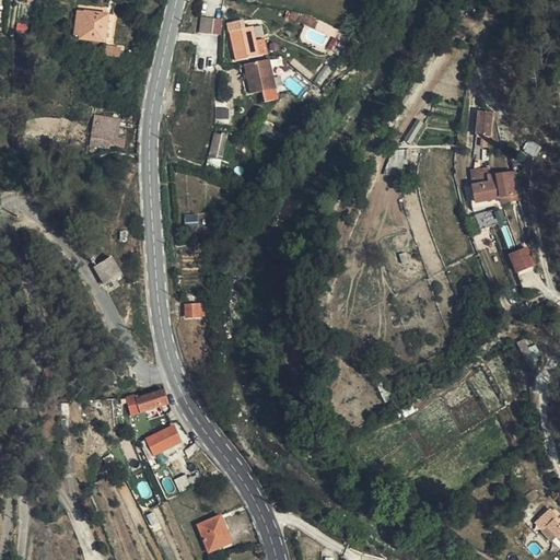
[(84,12),(78,10),(73,32),(80,33),(80,35),(109,41),(114,15),(85,9),(84,12)]
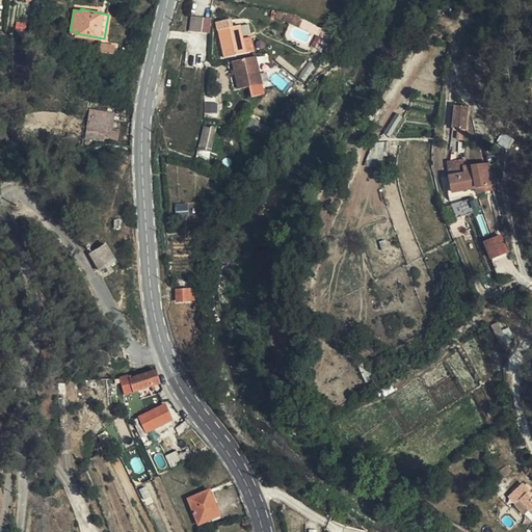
[(275,15),(285,18),(288,10),(277,8),(276,9),(275,15)]
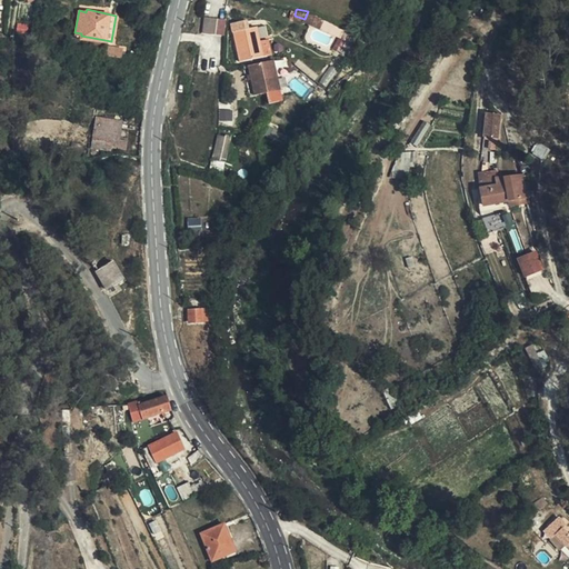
[(322,25),(326,19),(308,11),(305,19),(322,25)]
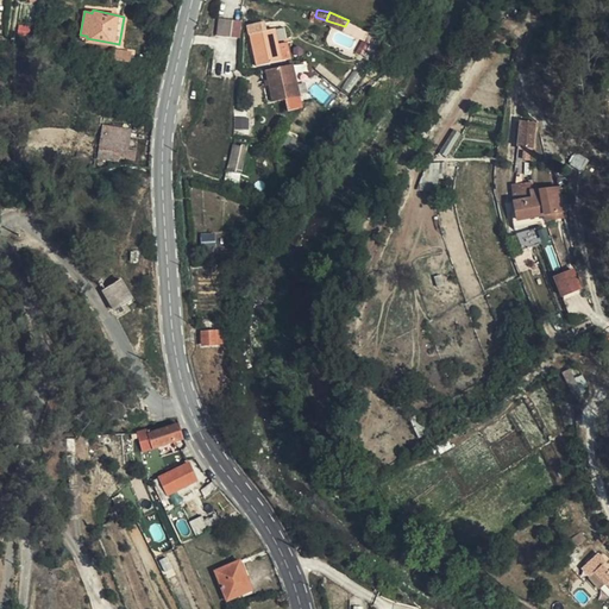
[(230,35),(232,17),(217,14),(215,32),(230,35)]
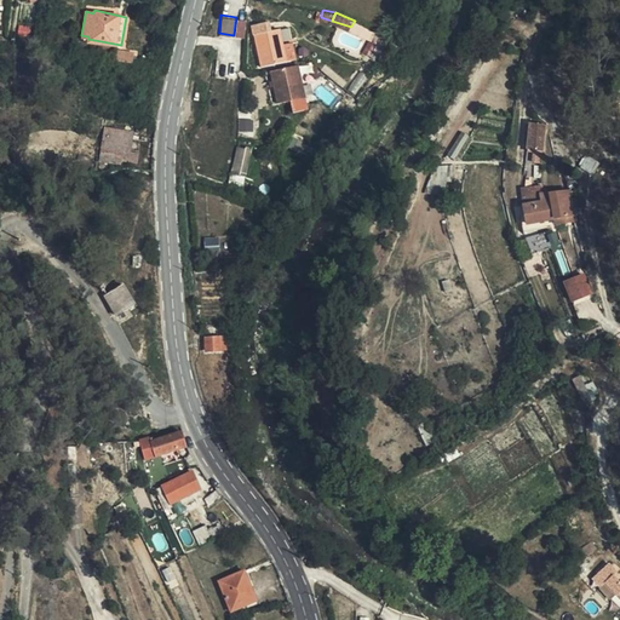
[(259,65),(293,58),(290,42),(281,44),(279,28),(270,29),(268,21),(250,24),(252,34),(253,33),(259,65)]
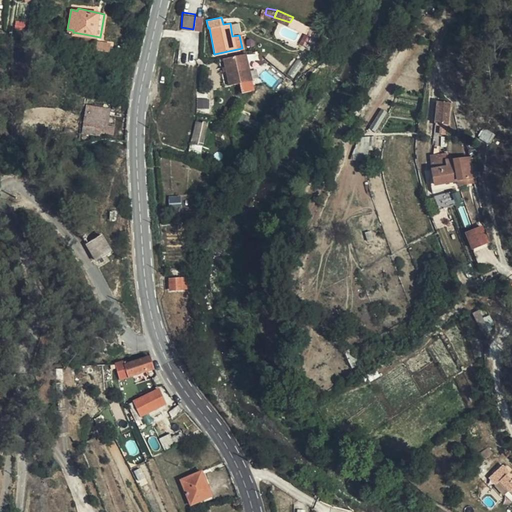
[(320,37),(306,33),(300,49),(307,51),(308,47),(312,48),(317,48),(320,37)]
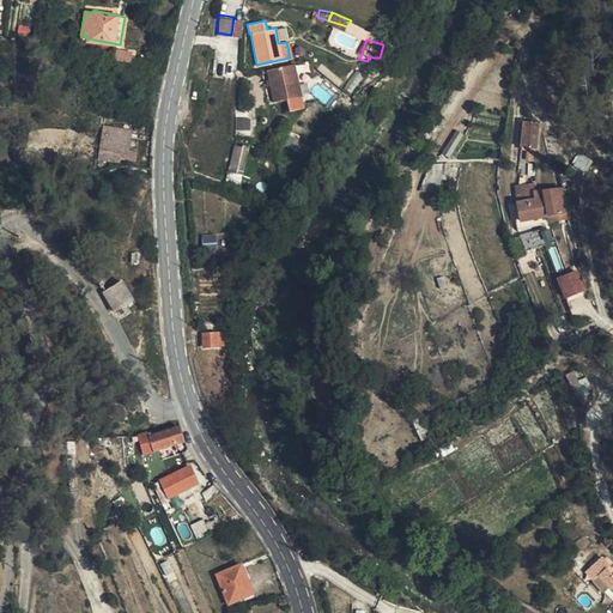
[(109,59),(122,61),(125,54),(111,52),(109,59)]
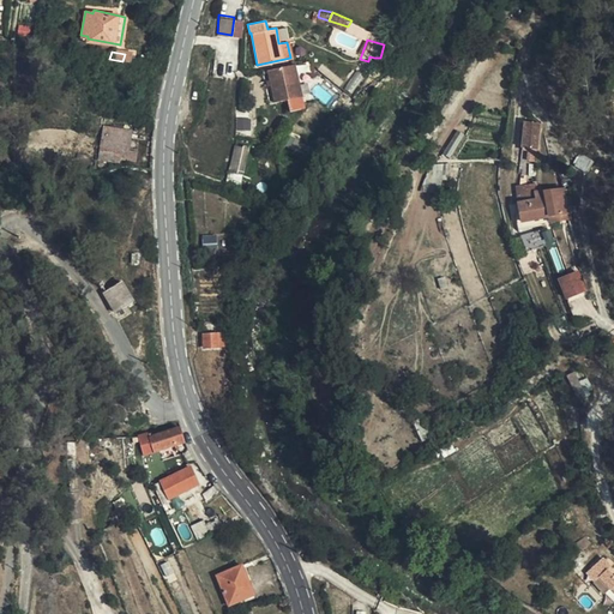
[(301,98),(294,64),(265,70),(272,103),(301,98)]
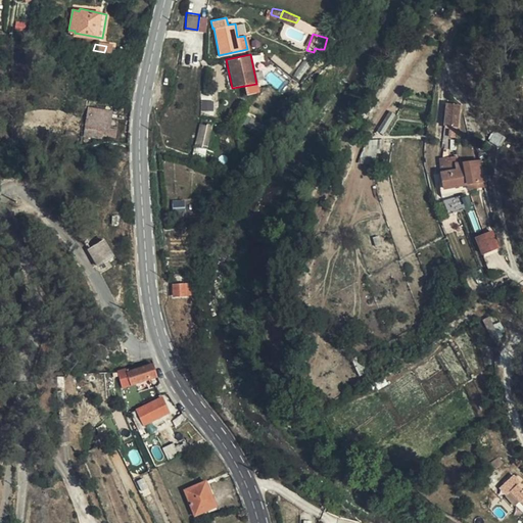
[(206,99),(205,112),(214,112),(214,100),(206,99)]
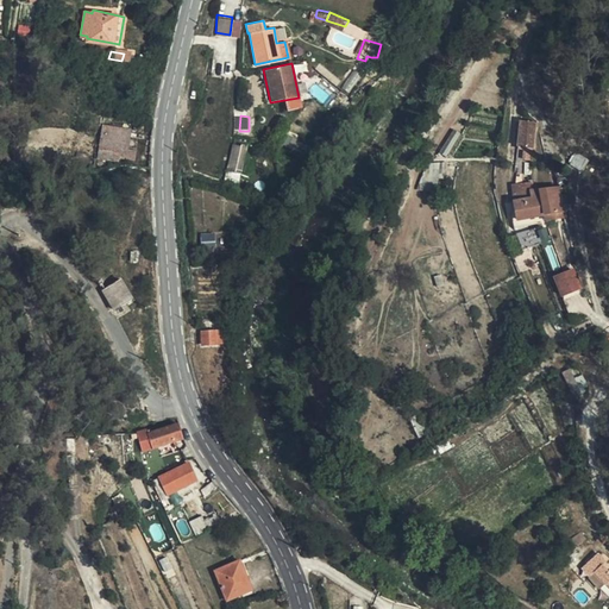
[(539,148),(540,121),(526,121),(525,148),(539,148)]
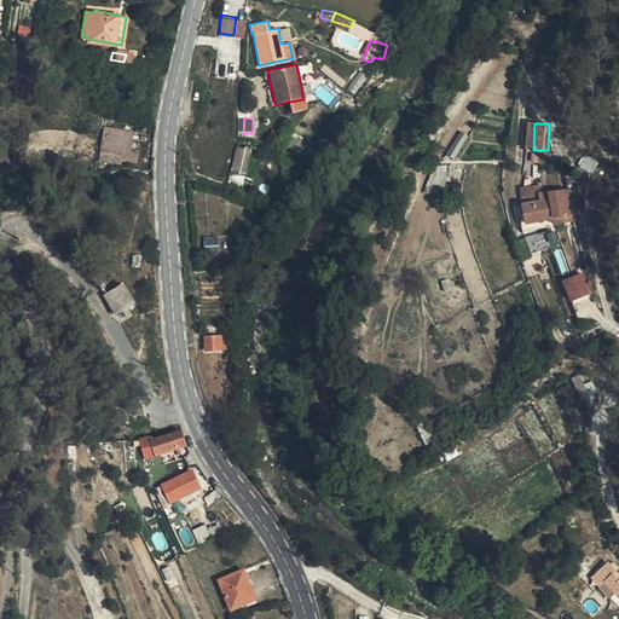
[(109,155),(119,156),(120,149),(128,150),(131,129),(104,125),(99,157),(109,158),(109,155)]
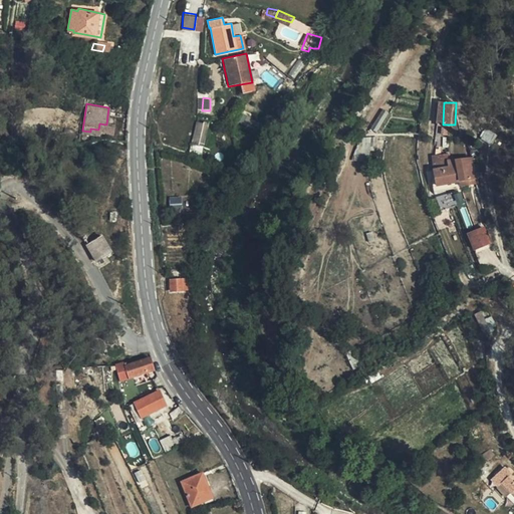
[(224,112),(231,115),(233,109),(227,106),(224,112)]
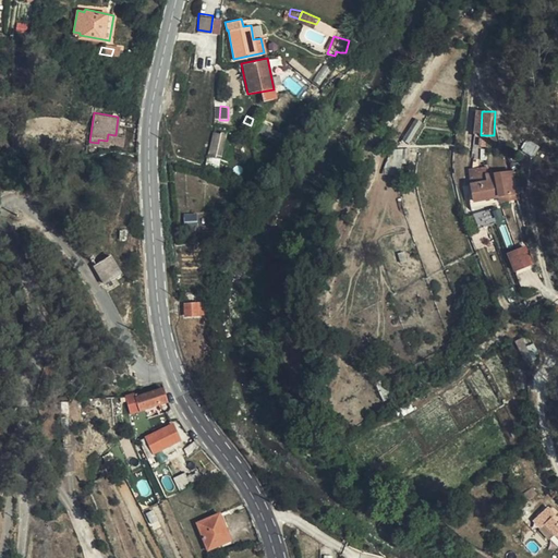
[(265,124),(262,131),(268,134),(271,126),(265,124)]
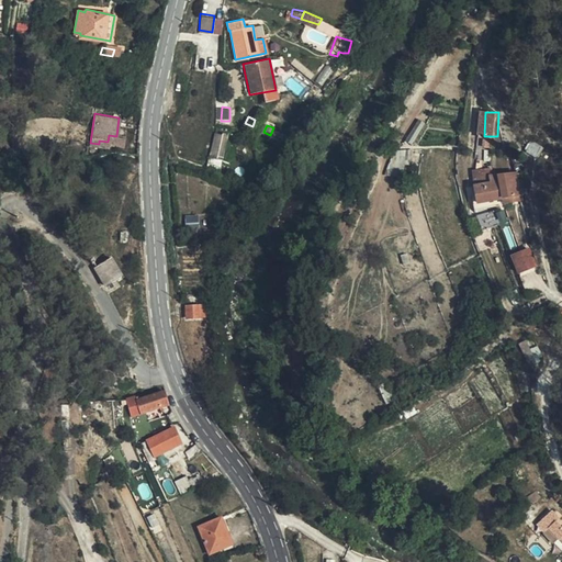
[(270,135),(283,141),(287,135),(273,127),(270,135)]
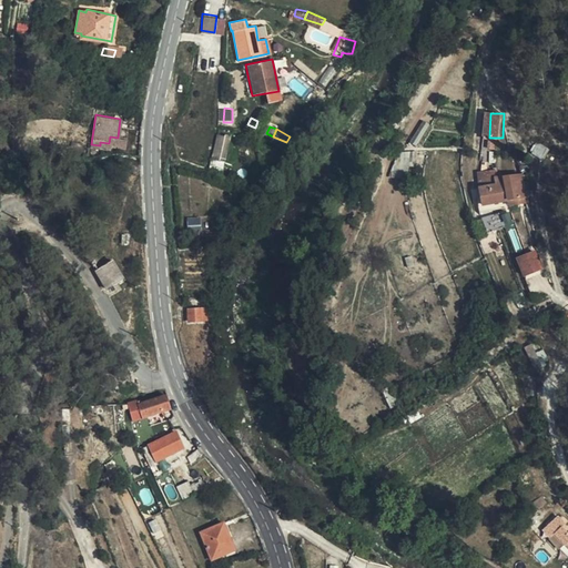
[(284,146),(286,142),(273,137),(266,133),(265,137),(284,146)]
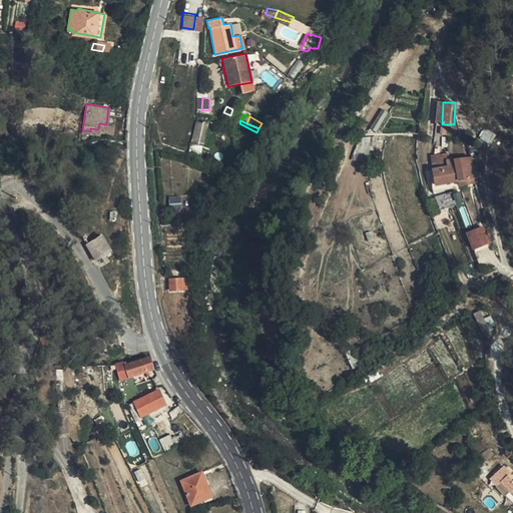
[(201,122),(196,121),(189,144),(199,147),(207,123),(202,121),(201,122)]
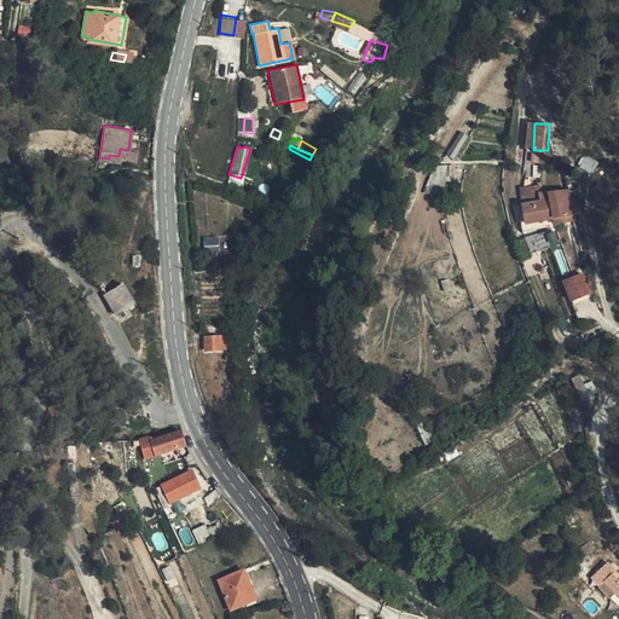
[(595,173),(602,162),(591,156),(585,167),(595,173)]
